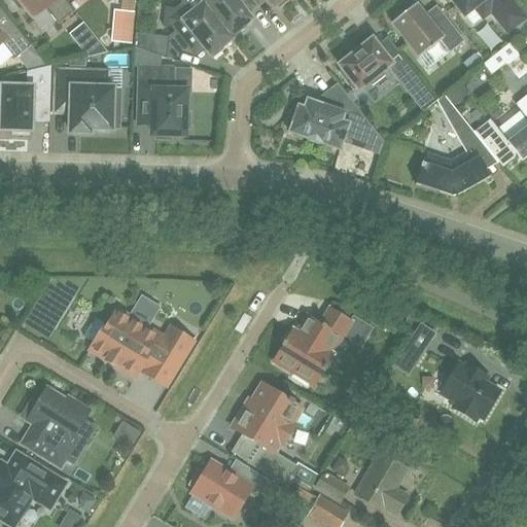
[(11,0),(19,9),(22,7),(32,20),(45,9),(58,25),(74,11),(65,0),(11,0)]
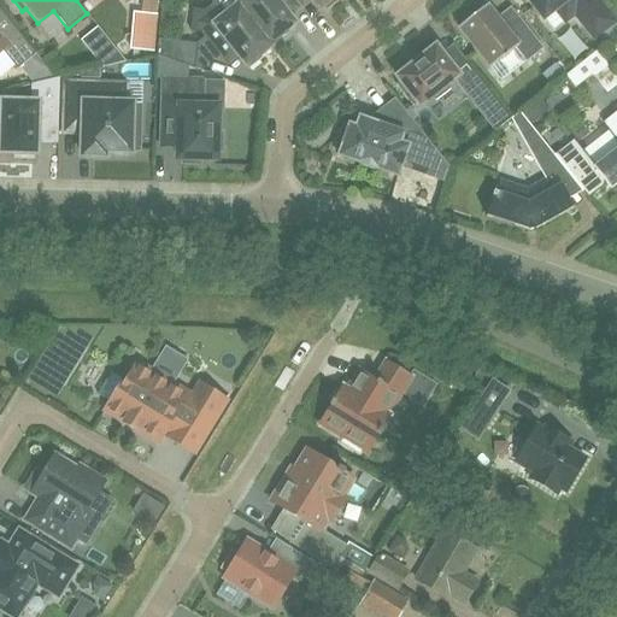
[(156,13),(157,1),(148,0),(142,0),(141,11),(156,13)]
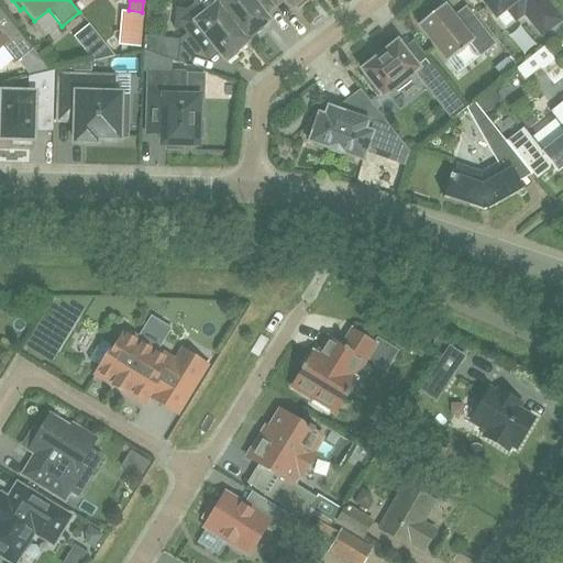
[(247,42),(218,4),(217,4),(216,3),(217,2),(214,0),(192,0),(195,4),(187,10),(177,9),(174,29),(184,30),(198,48),(209,40),(227,63),(239,53),(238,51),(247,42)]
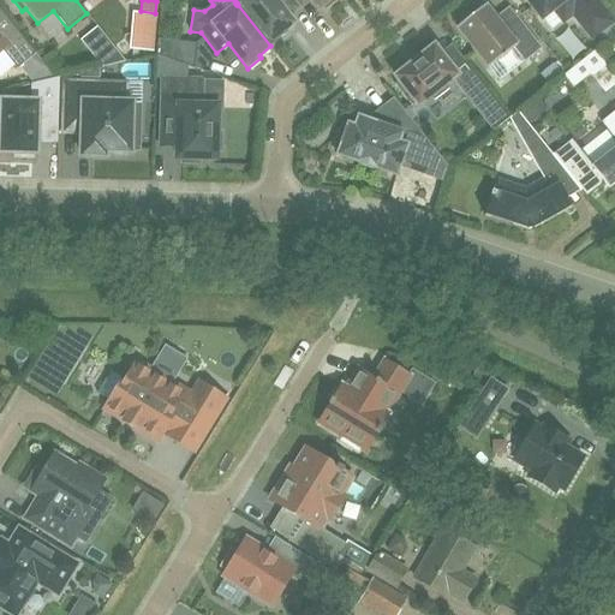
[(300,9),(293,0),(239,0),(237,3),(236,4),(237,5),(238,5),(270,46),(272,46),(284,35),(282,33),(293,23),(290,18),(300,9)]
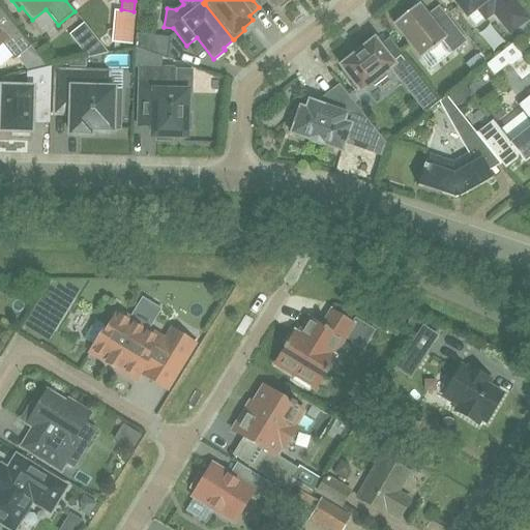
[(453,0),(467,17),(477,8),(481,13),(484,13),(491,8),(509,33),(513,29),(514,29),(527,19),(511,0),(453,0)]
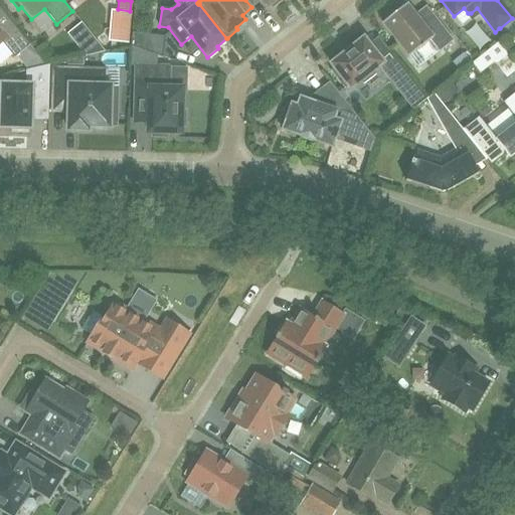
[(422,26),(406,5),(382,23),(409,57),(431,40),(439,51),(453,40),(434,17),(422,26)]
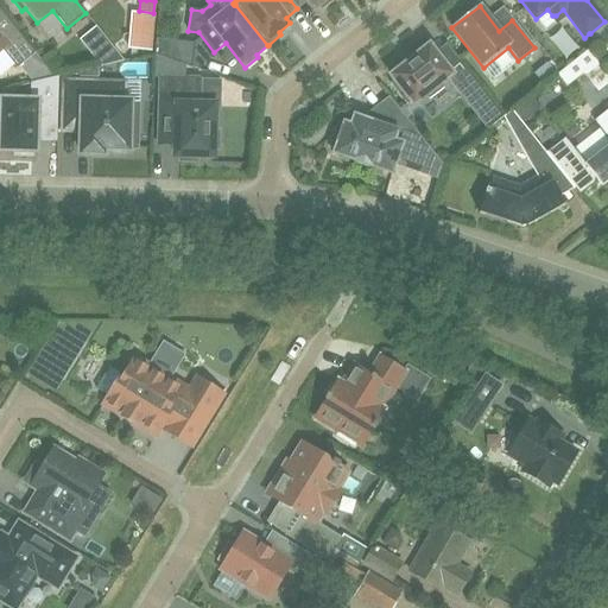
[(0,51),(2,50),(17,68),(36,52),(0,7),(0,51)]
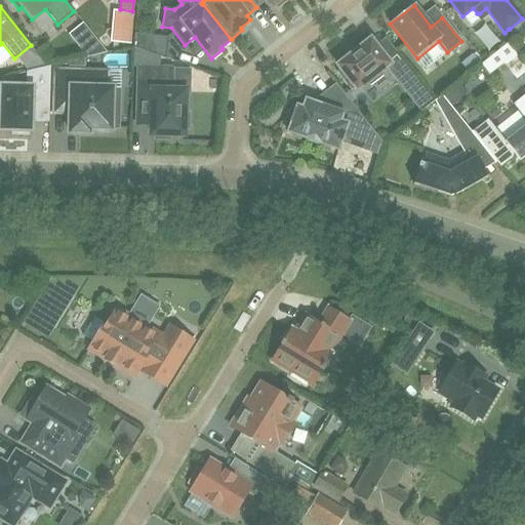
[(131,13),(114,11),(111,41),(128,43),(131,13)]
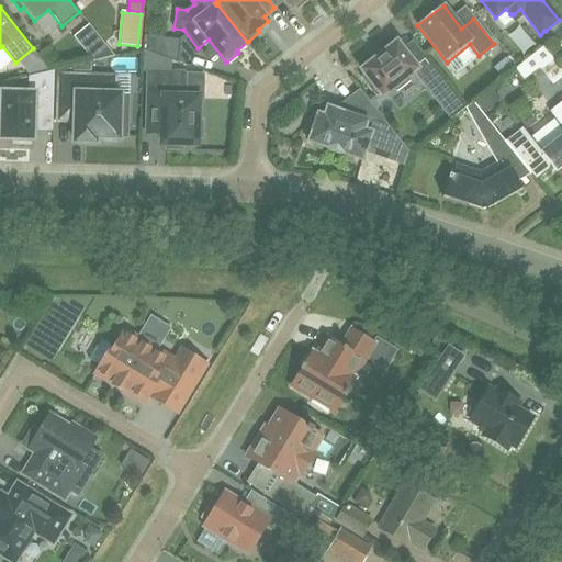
[(546,31),(544,31),(552,40),(561,31),(561,18),(559,20),(546,31)]
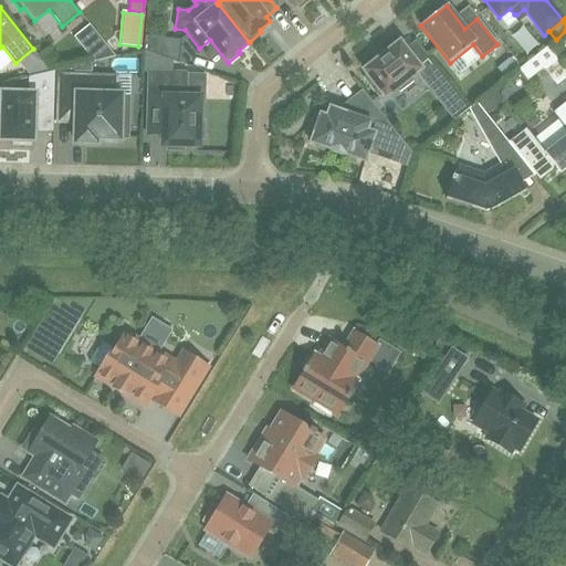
[(114,55),(101,40),(85,52),(93,62),(114,55)]
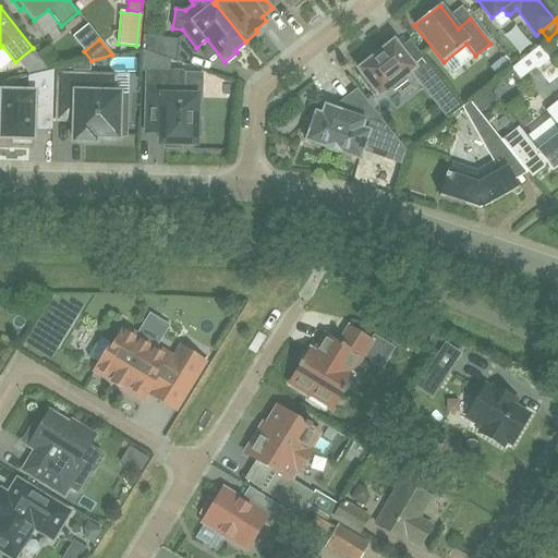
[(361,74),(358,76),(373,96),(377,93),(379,97),(391,88),(393,92),(407,81),(404,77),(412,71),(431,95),(449,118),(463,107),(445,84),(421,53),(410,62),(393,41),(359,70),(361,74)]
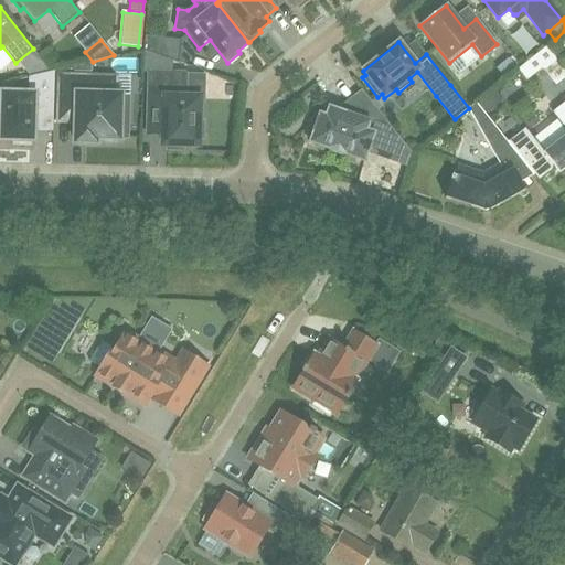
[(555,59),(546,46),(516,70),(526,82),(541,71),(555,59)]
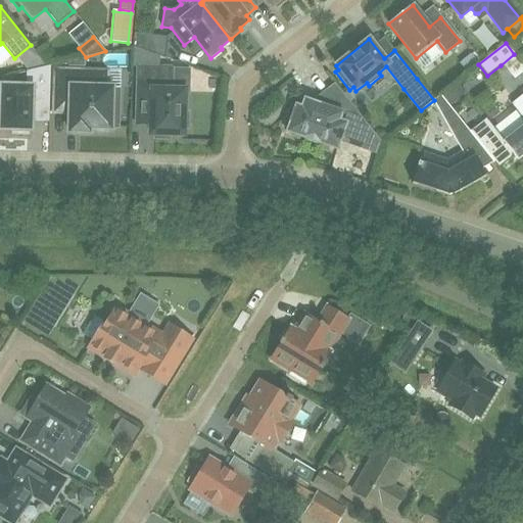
[(142,49),(134,46),(134,57),(142,57),(142,49)]
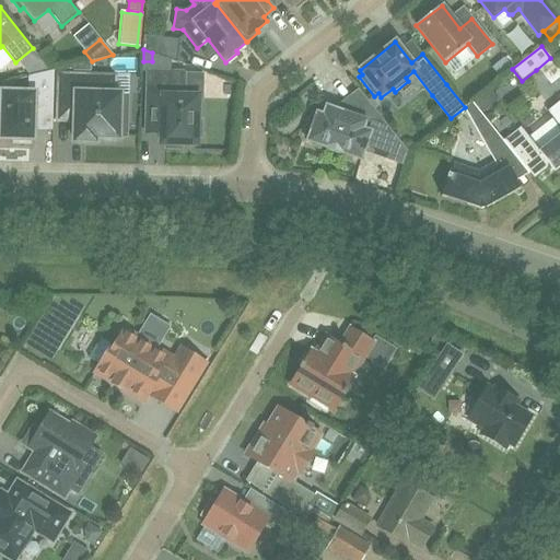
[(41,61),(33,53),(24,59),(32,69),(41,61)]
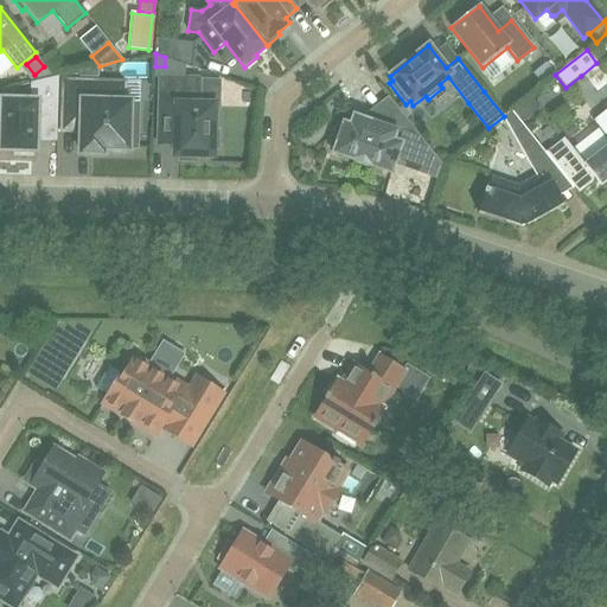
[(555,71),(547,62),(532,72),(541,82),(555,71)]
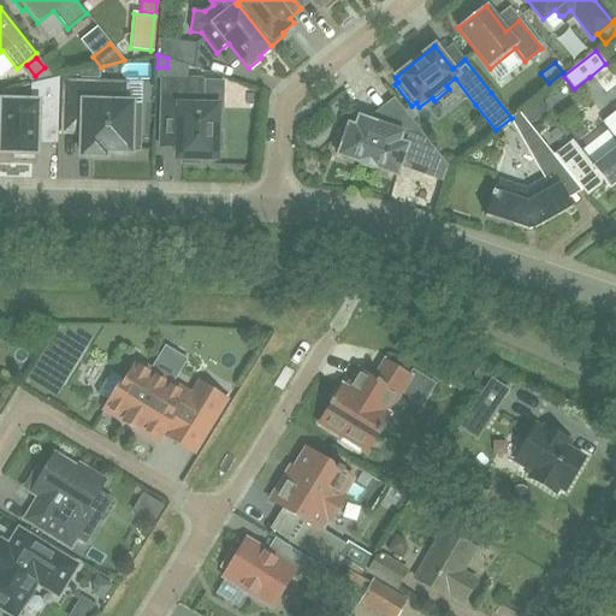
[(615,87),(615,76),(605,64),(590,77),(605,95),(615,87)]
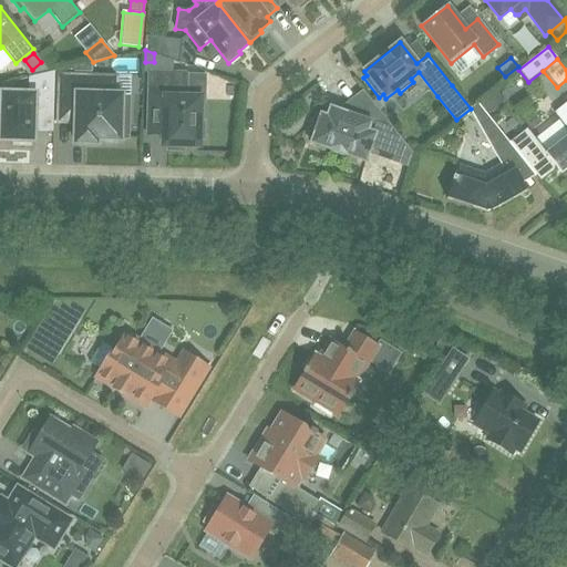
[(53,113),(54,72),(28,78),(28,93),(0,93),(0,100),(0,141),(12,142),(12,146),(31,146),(31,143),(34,143),(34,113),(53,113)]
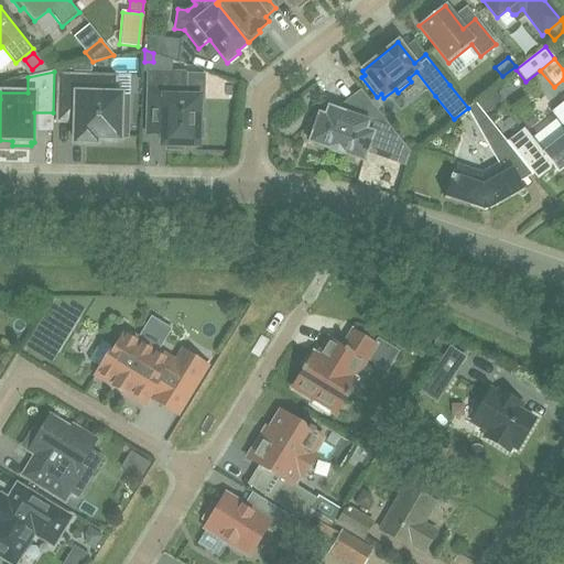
[(148,111),(148,134),(162,134),(162,145),(166,145),(165,150),(183,151),(184,145),(197,147),(198,139),(203,139),(203,121),(198,121),(198,98),(184,97),(184,74),(149,73),(148,111)]
